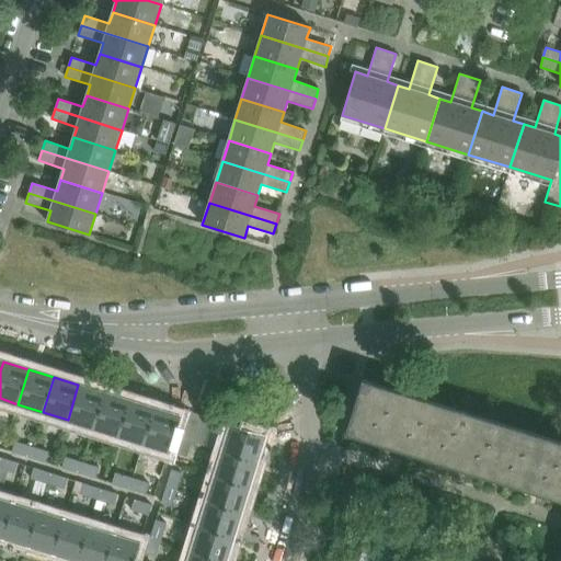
[(560,560),(560,447),(370,388),(371,382),(374,384),(374,382),(363,379),(346,433),(560,499),(560,560)]
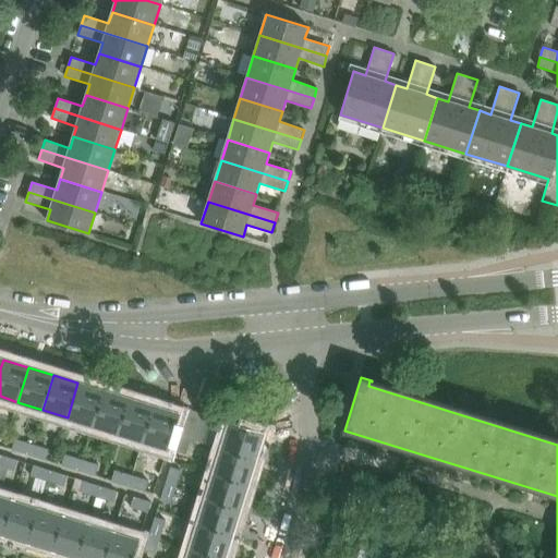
[(92,425),(102,390),(77,383),(68,417),(92,425)]
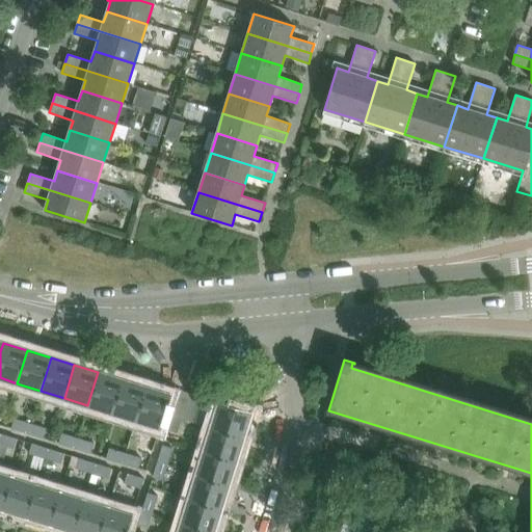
[(111,413),(122,379),(98,372),(87,405),(111,413)]
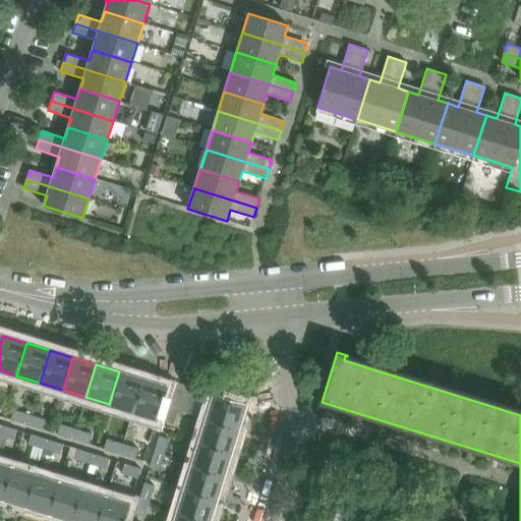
[(132,411),(142,380),(119,371),(109,404),(132,411)]
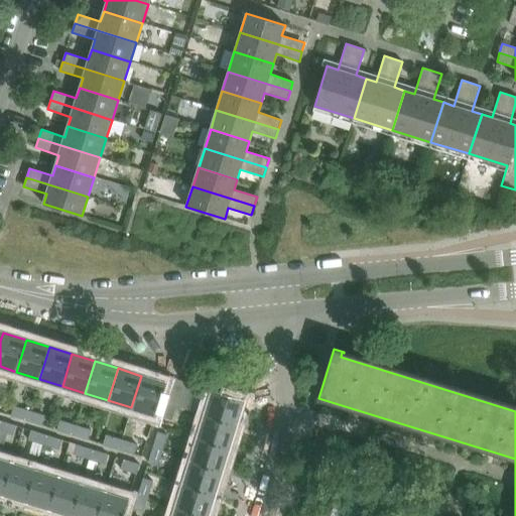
[(155,415),(164,383),(141,376),(131,407),(155,415)]
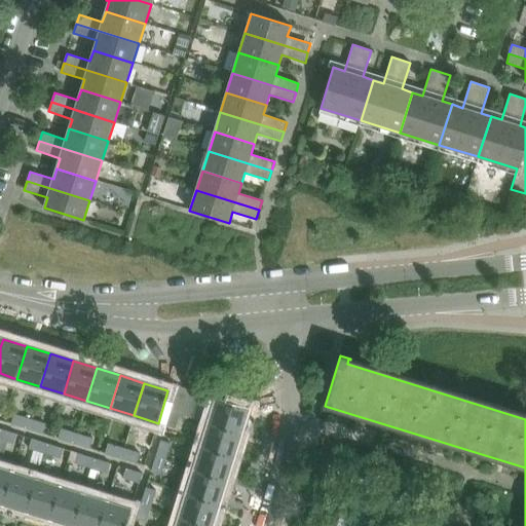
[(241,433),(249,408),(216,399),(178,386),(167,417),(177,420),(179,414),(208,422),(241,433)]
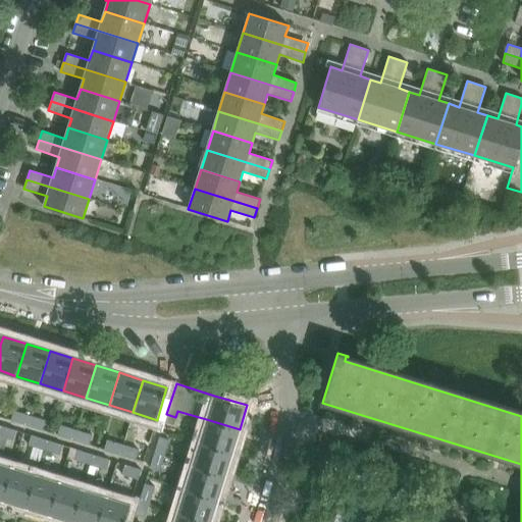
[(27,425),(30,416),(14,411),(11,421),(27,425)]
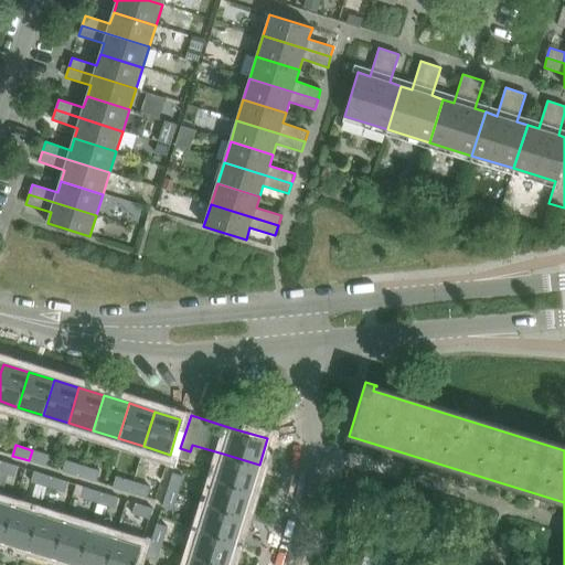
[(185,469),(190,451),(180,448),(174,466),(185,469)]
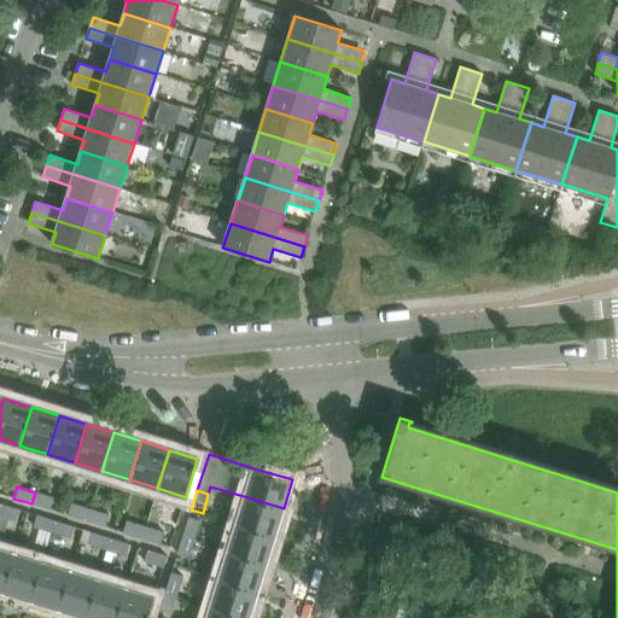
[(51,509),(54,497),(35,493),(31,503),(51,509)]
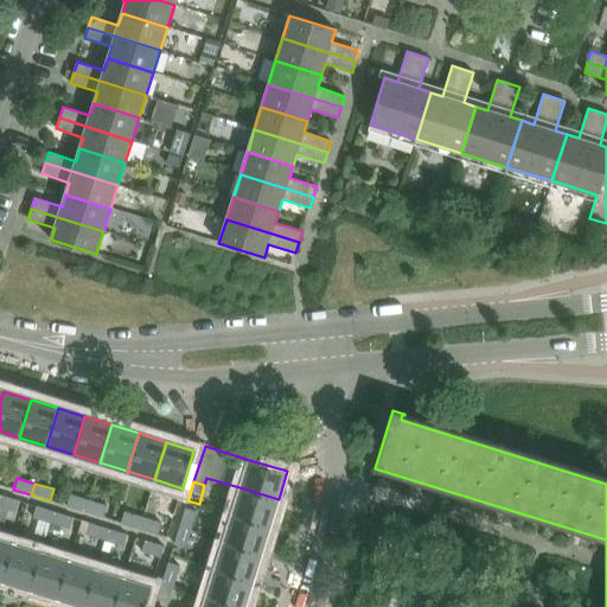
[(270,526),(279,499),(240,487),(232,515),(270,526)]
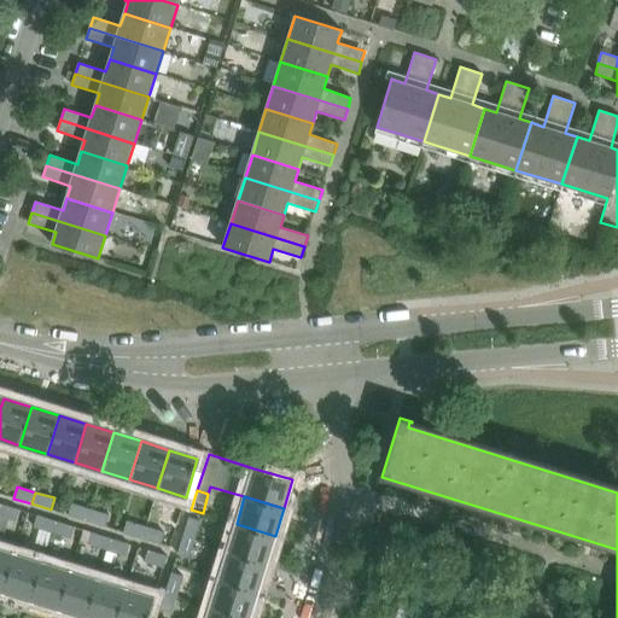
[(0,516),(16,522),(19,509),(0,503),(0,516)]
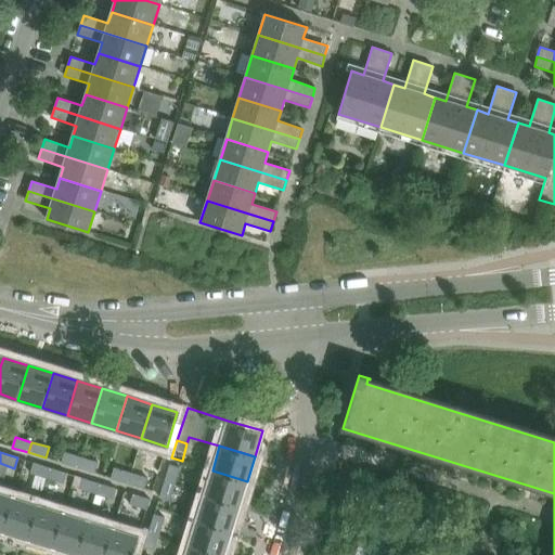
[(77,467),(80,457),(65,452),(62,463),(77,467)]
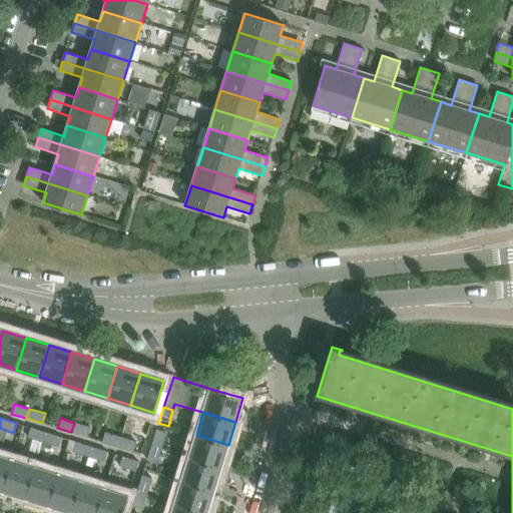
[(90,428),(74,423),(71,432),(87,437),(90,428)]
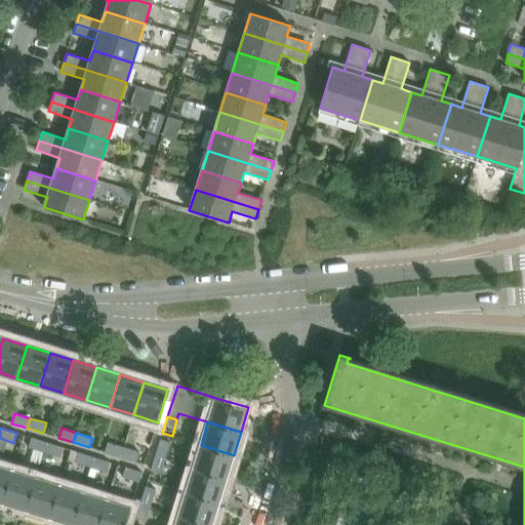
[(47,443),(32,438),(29,448),(44,452),(47,443)]
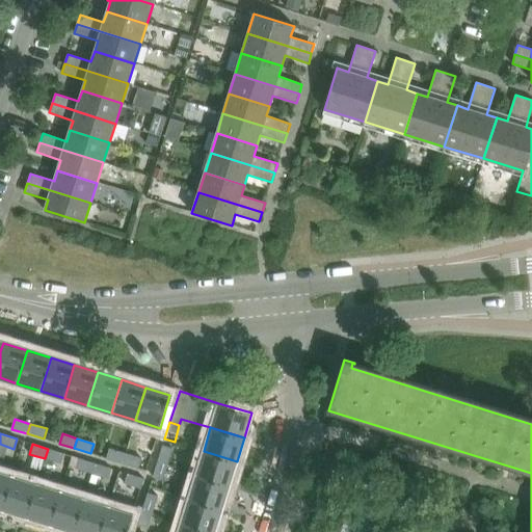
[(166,464),(171,449),(162,445),(157,461),(166,464)]
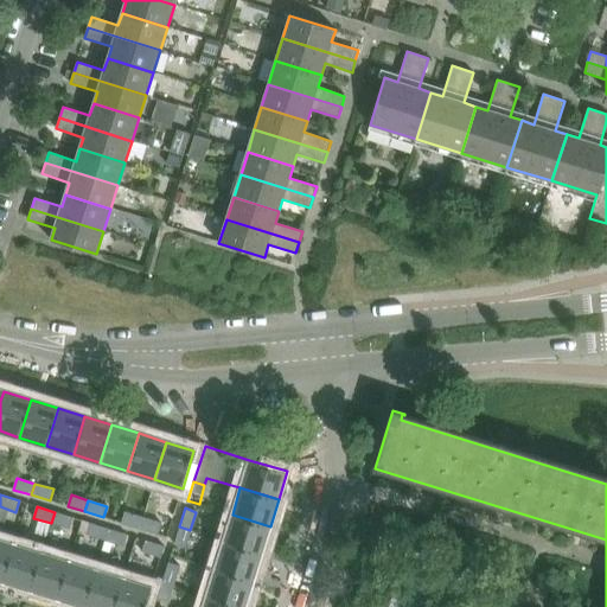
[(70,529),(74,518),(55,512),(51,523),(70,529)]
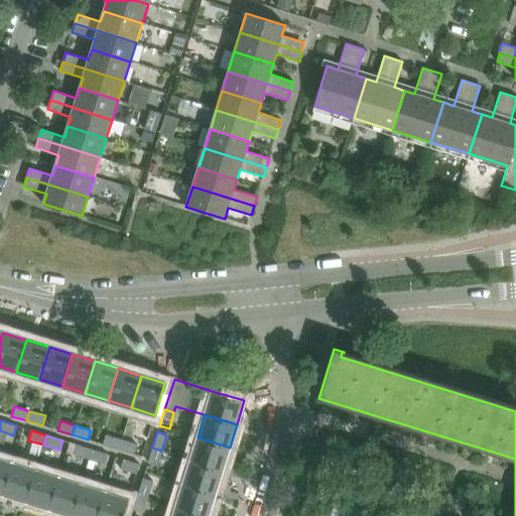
[(118,449),(121,439),(107,435),(104,444),(118,449)]
